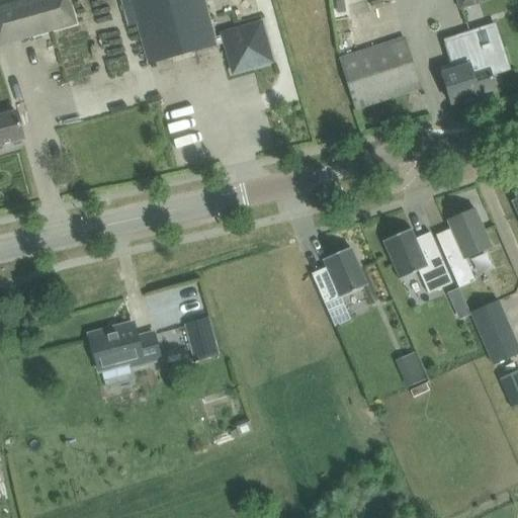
[(67,0),(26,0),(0,7),(0,46),(77,25),(71,3),(69,4),(67,0)]
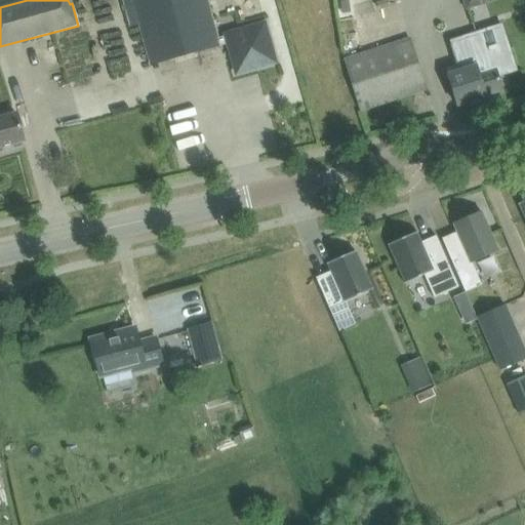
[(264,25),(227,35),(227,37),(216,39),(205,0),(122,0),(130,27),(139,25),(151,66),(218,46),(218,45),(229,43),(237,73),(274,62),(264,25)]
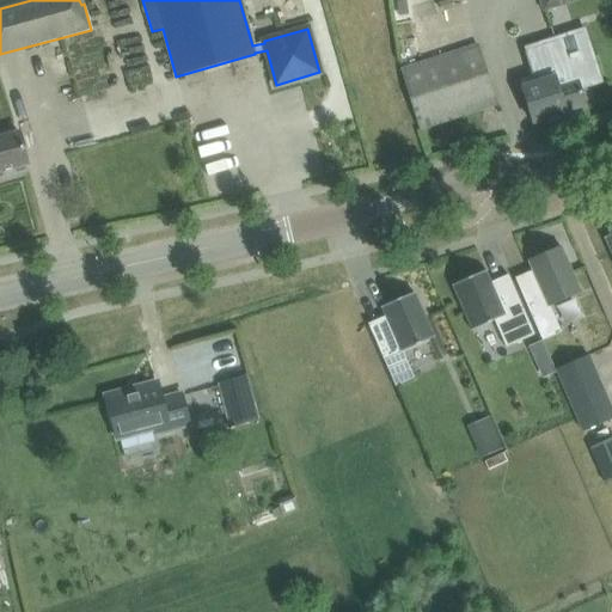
[(401,71),(412,108),(421,130),(496,105),(477,47),(401,71)]
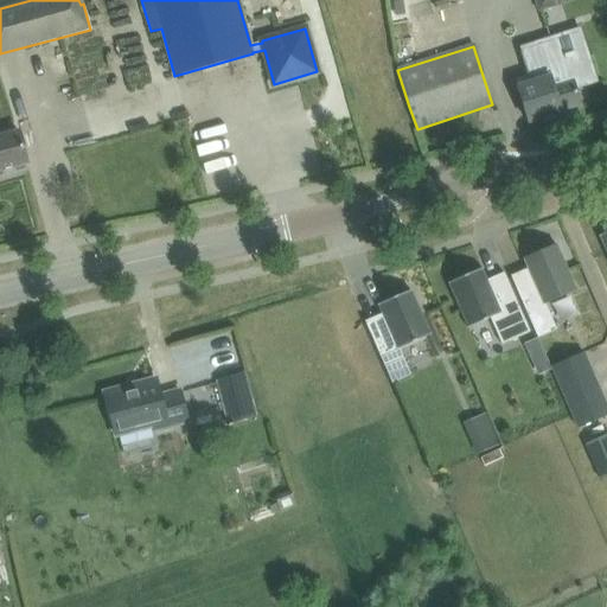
[(517,88),(528,122),(542,117),(545,122),(556,119),(556,113),(562,112),(561,110),(581,104),(575,87),(579,80),(575,69),(566,64),(555,66),(553,57),(543,52),(532,56),(528,65),(531,75),(522,78),(518,84),(519,87),(517,88)]
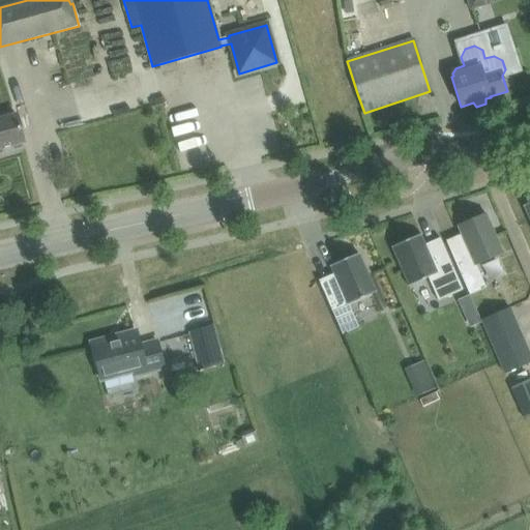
[(17,115),(0,119),(0,148),(24,143),(17,115)]
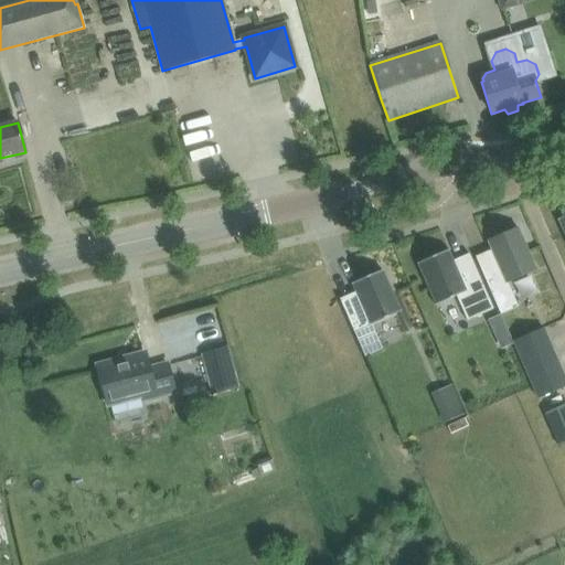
[(479,262),(477,257),(477,256),(476,257),(501,315),(519,307),(508,283),(536,269),(518,228),(488,242),(491,251),(492,251),(494,255),(479,262)]
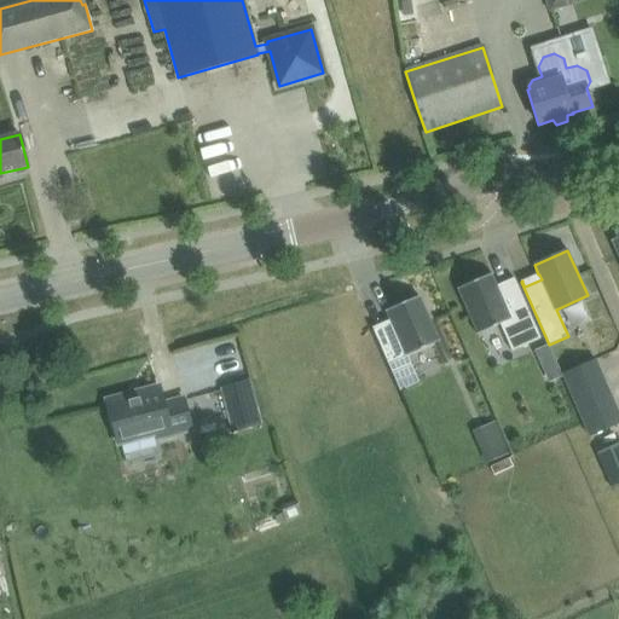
[(498,290),(496,287),(491,276),(492,276),(492,275),(457,289),(457,290),(458,290),(478,333),(476,334),(476,335),(501,324),(512,352),(541,339),(514,278),(513,279),(514,283),(498,290)]
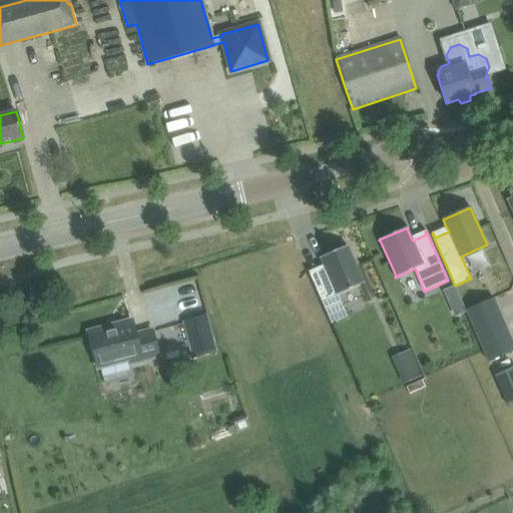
[(312,277),(310,272),(309,272),(332,325),(348,318),(338,295),(364,284),(347,245),(320,258),(324,266),(326,271),(312,277)]
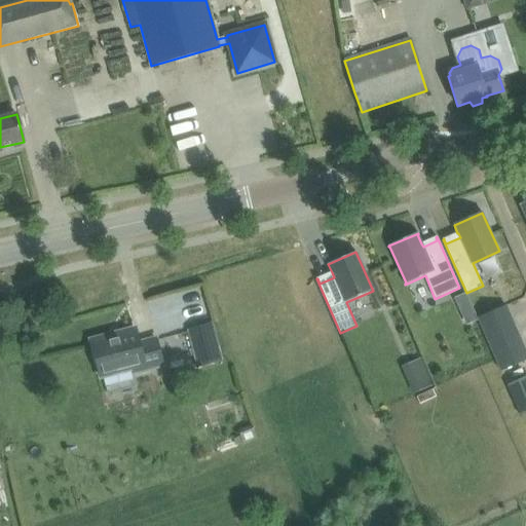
[(466,293),(454,299),(460,313),(473,307),(466,293)]
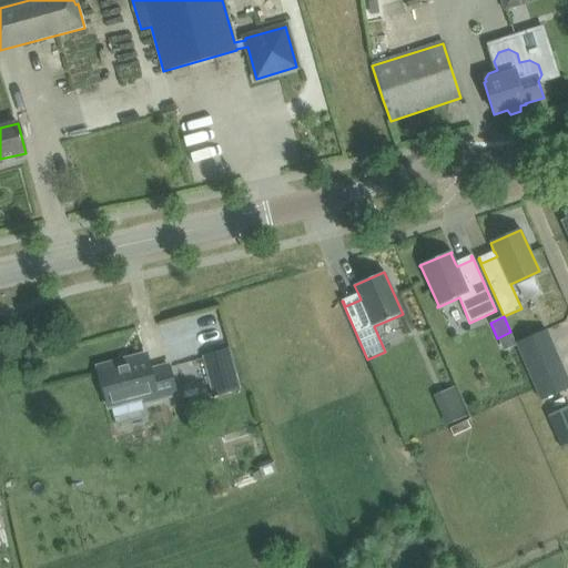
[(567,387),(567,377),(547,331),(517,344),(541,399),(567,387)]
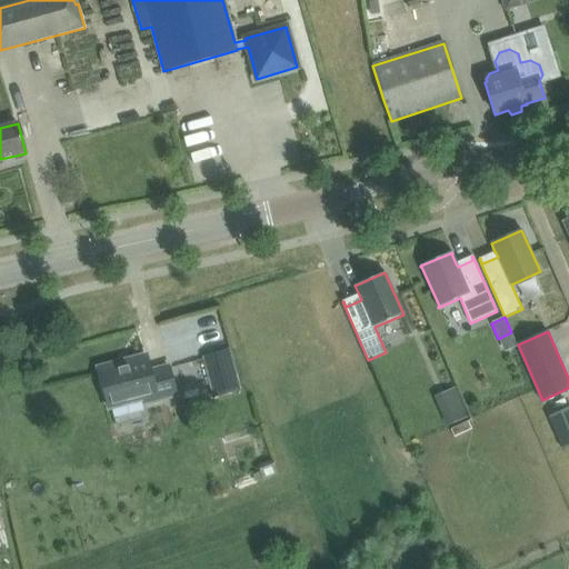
[(215,399),(221,397),(239,392),(228,351),(210,357),(203,358),(215,399)]
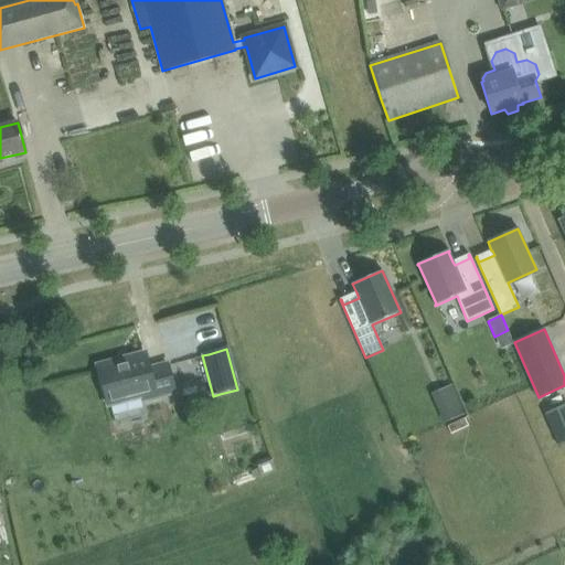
[(149,369),(145,354),(127,359),(128,363),(99,371),(109,405),(142,396),(144,404),(176,395),(167,364),(149,369)]
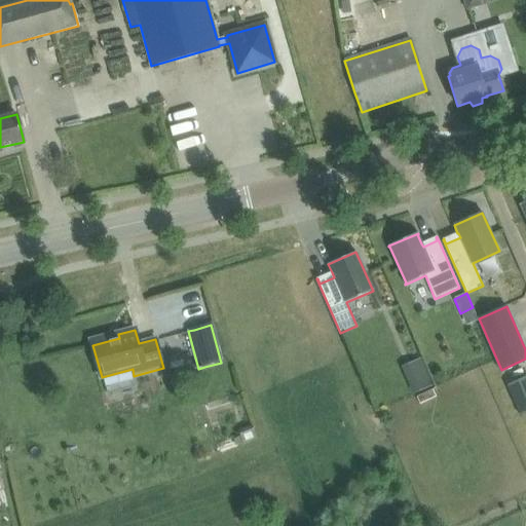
[(427,376),(411,383),(415,392),(431,385),(427,376)]
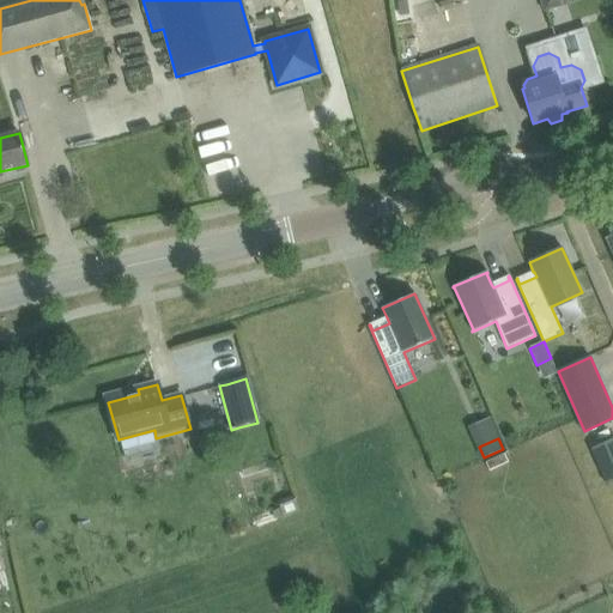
[(293,498),(279,504),(285,516),(299,511),(293,498)]
